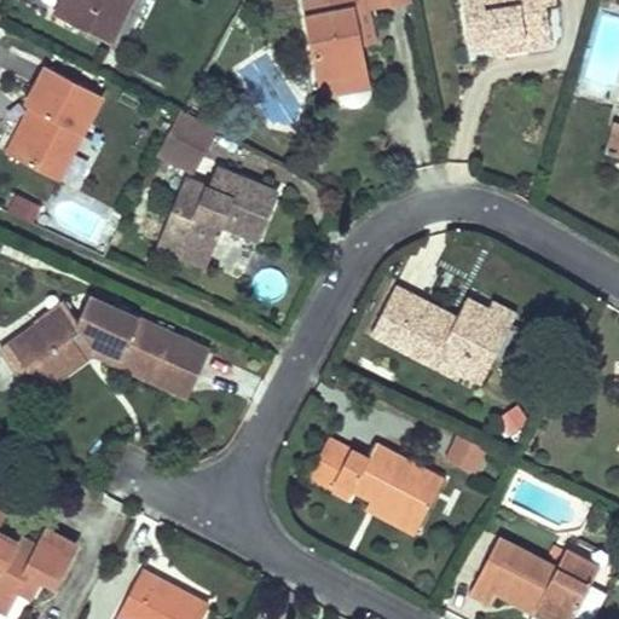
[(58,0),(52,13),(65,19),(75,0),(58,0)]
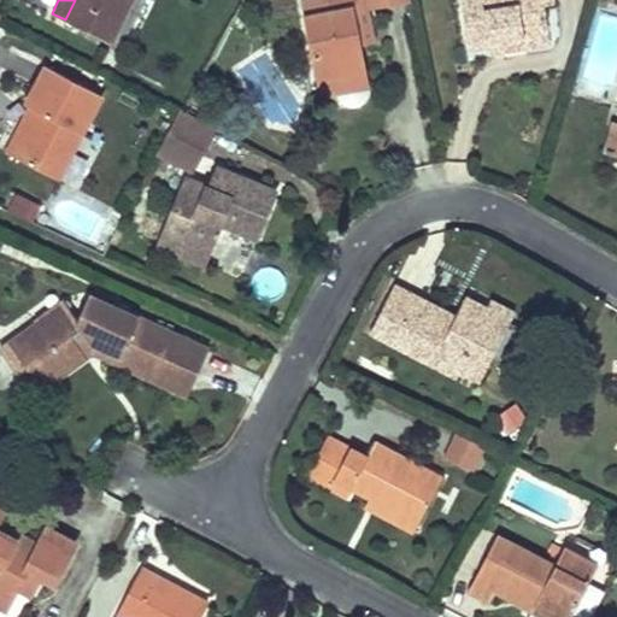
[(75,0),(65,19),(111,42),(130,0),(75,0)]
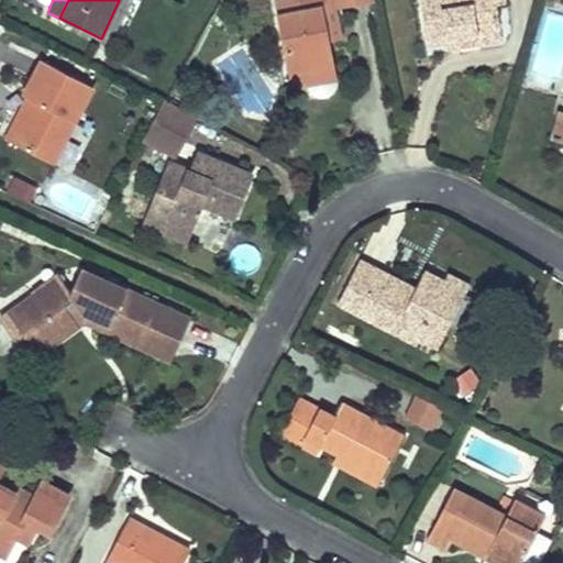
[(333,8),(331,0),(293,0),(295,12),(277,14),(288,86),(334,79),(328,43),(322,10),(333,8)]
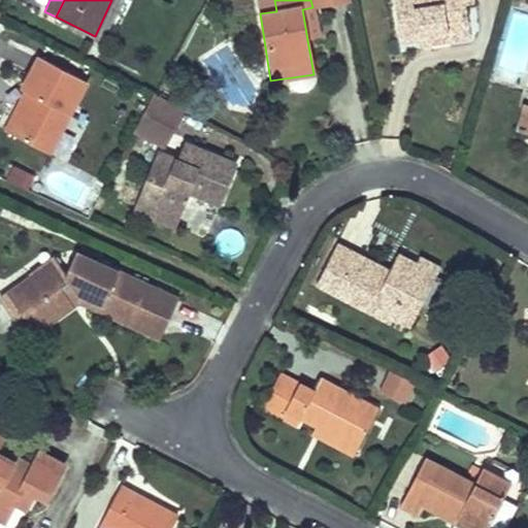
[(394,0),(400,37),(417,35),(420,35),(420,31),(428,30),(429,33),(468,29),(464,2),(474,1),(473,0),(394,0)]
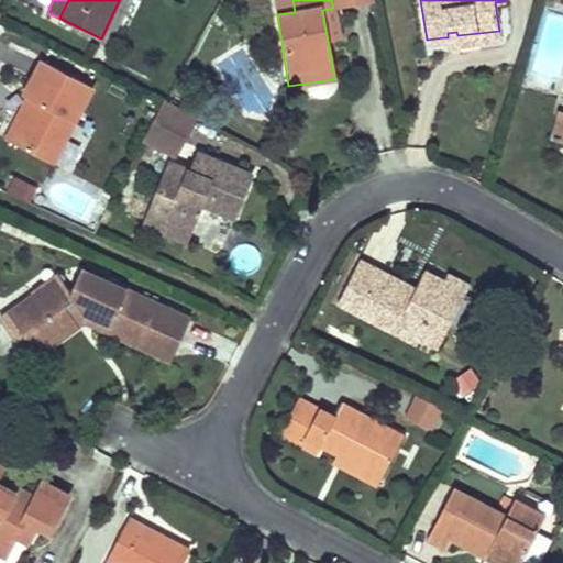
[(333,8),(322,10),(328,43),(339,41),(333,7),(333,8)]
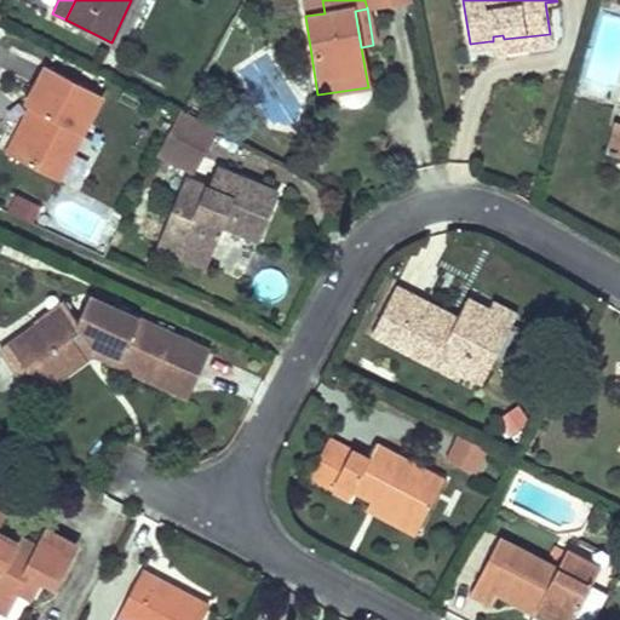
[(493,41),(489,41),(492,52),(551,44),(550,34),(504,39),(503,35),(493,36),(493,41)]
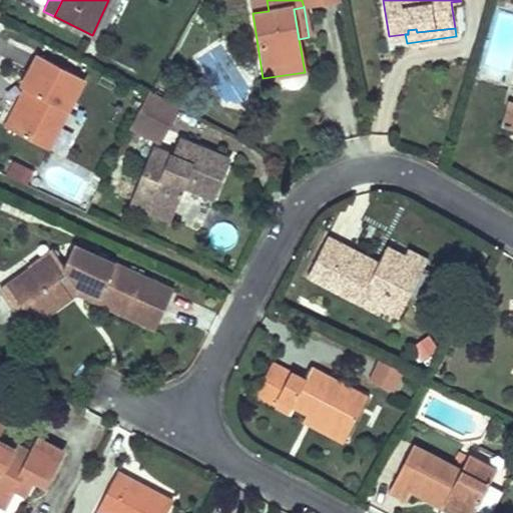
[(29,102),(15,131),(47,149),(68,108),(84,80),(39,55),(22,87),(26,89),(36,95),(32,103),(29,102)]
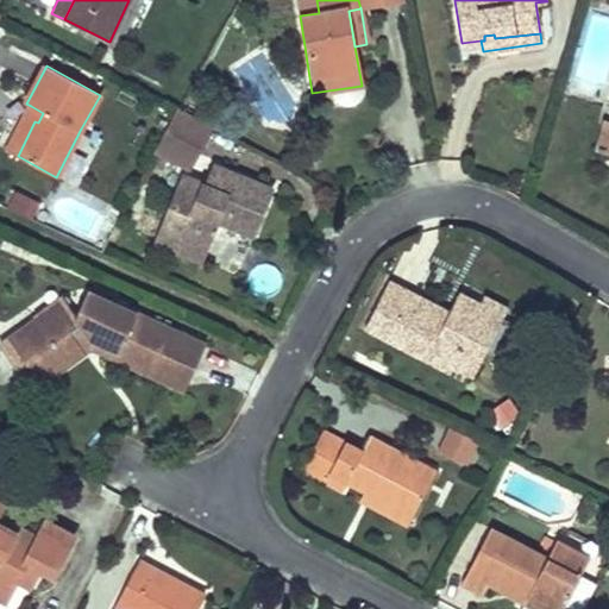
[(362,86),(312,93),(314,107),(332,105),(334,112),(339,118),(346,120),(353,119),(360,115),(364,107),(364,100),(362,86)]
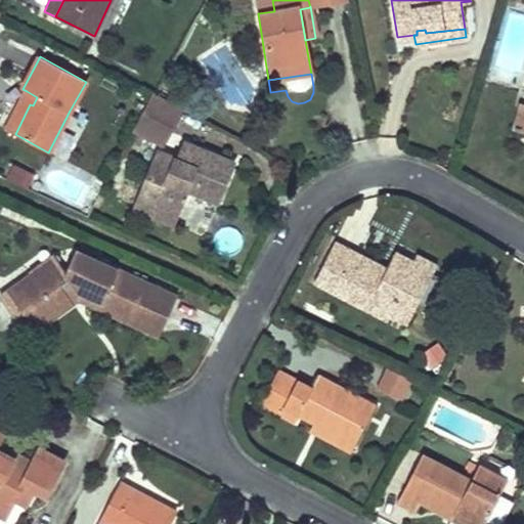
[(37,97),(27,91),(6,130),(15,134),(30,104),(33,105),(37,97)]
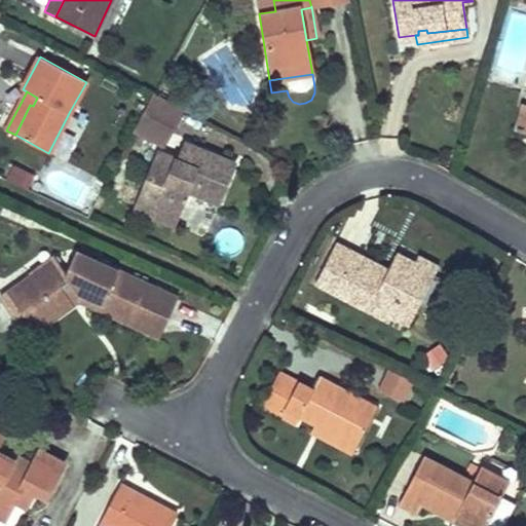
[(135,128),(146,135),(165,145),(182,113),(151,97),(135,128)]
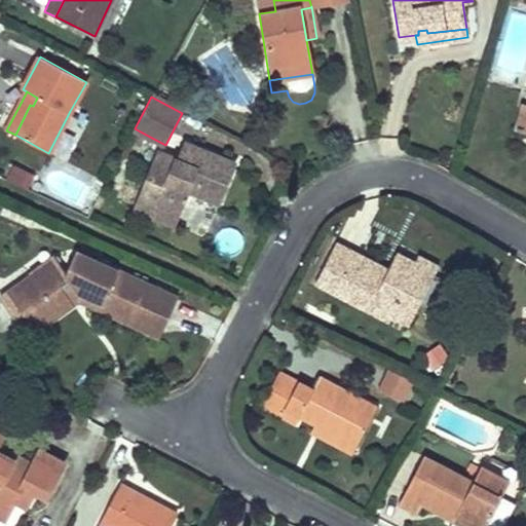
[(517,130),(525,134),(525,105),(524,105),(517,130)]
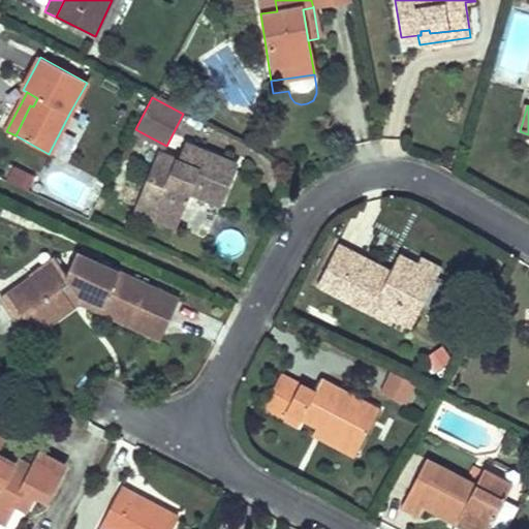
[(147,135),(135,129),(129,142),(141,147),(147,135)]
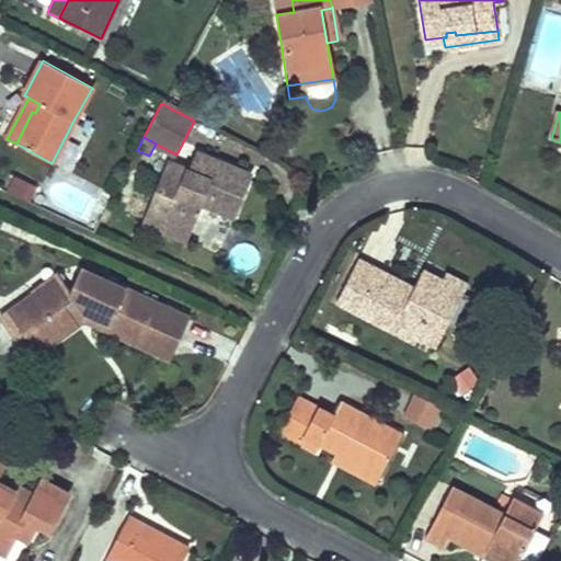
[(194,152),(187,170),(195,173),(202,155),(194,152)]
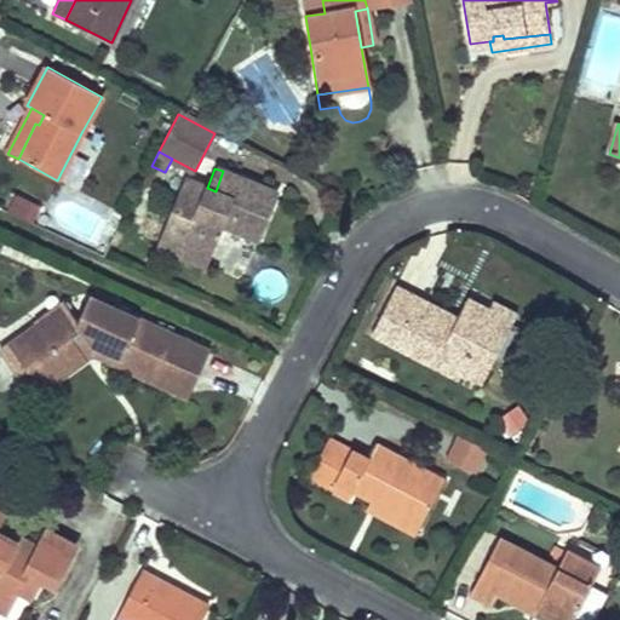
[(187,179),(164,239),(208,257),(222,224),(257,239),(276,193),(223,171),(216,191),(207,188),(187,179)]
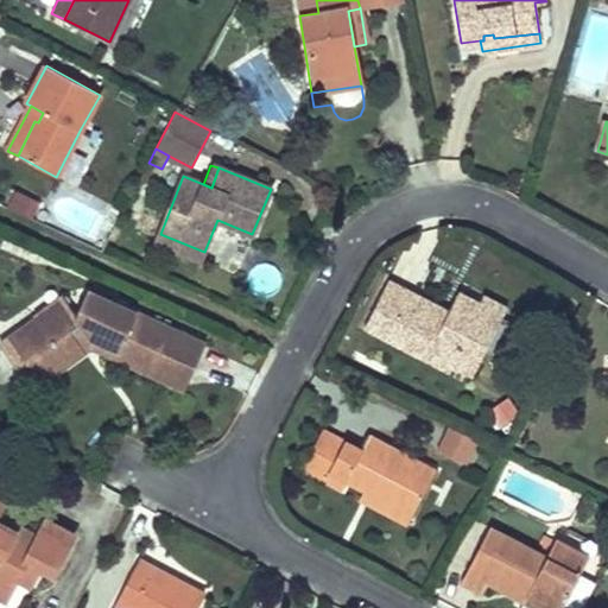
[(11,187),(2,206),(44,222),(52,203),(11,187)]
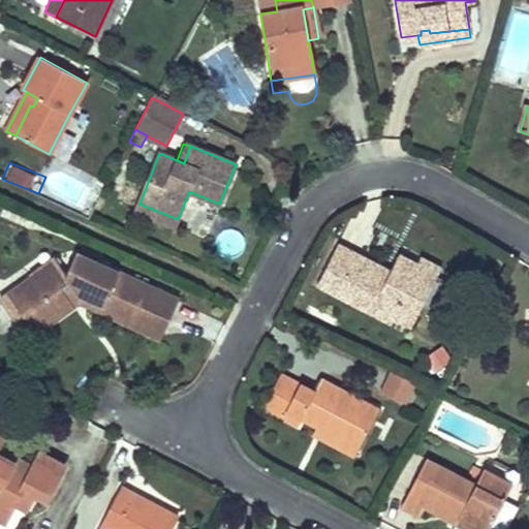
[(54,168),(47,195),(83,207),(91,180),(54,168)]
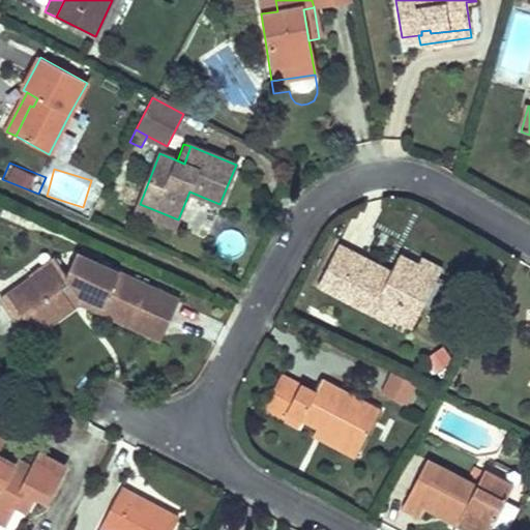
[(178,219),(140,204),(137,211),(175,227),(178,219)]
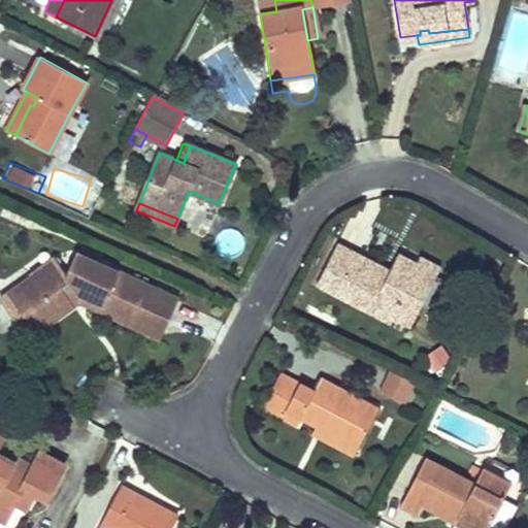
[(353,262),(356,255),(337,245),(318,284),(371,311),(374,305),(391,314),(397,317),(410,324),(435,274),(416,265),(397,255),(388,271),(385,277),(353,262)]
